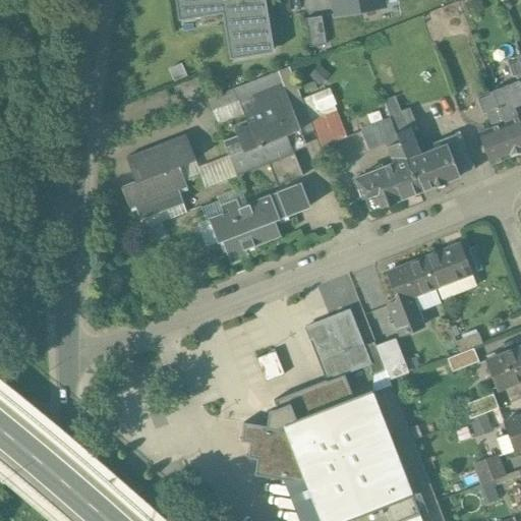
[(175,0),(178,15),(226,7),(234,57),(273,51),(267,16),(262,16),(258,0),(175,0)]
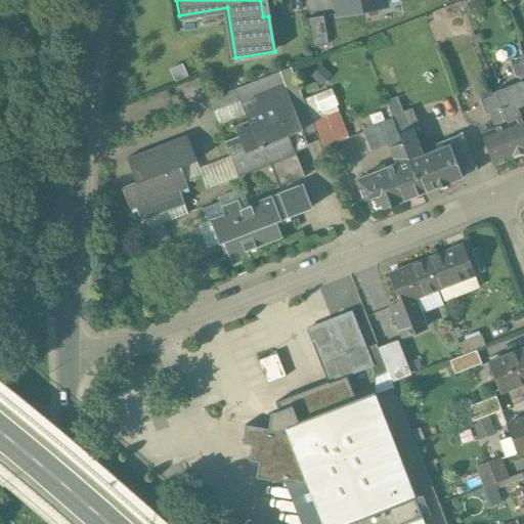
[(384,0),(335,0),(338,14),(386,6),(384,0)]
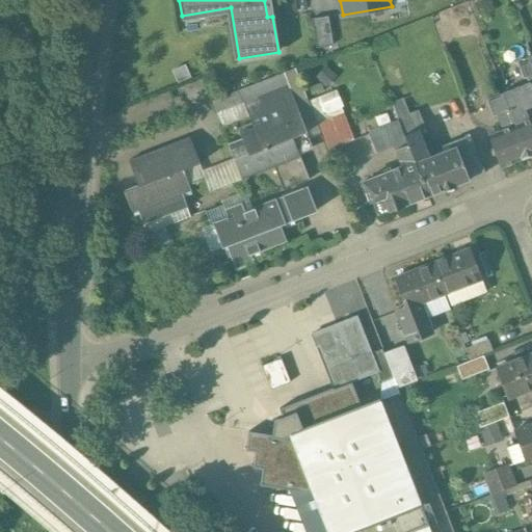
[(315,18),(318,45),(333,43),(331,29),(328,29),(327,17),(315,18)]
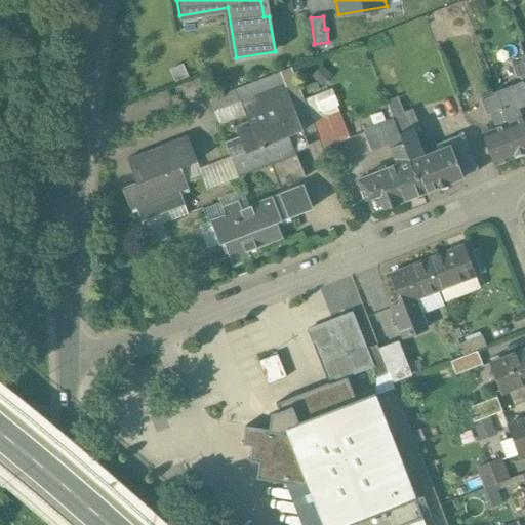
[(316,131),(291,68),(280,72),(289,96),(305,135),(316,131)]
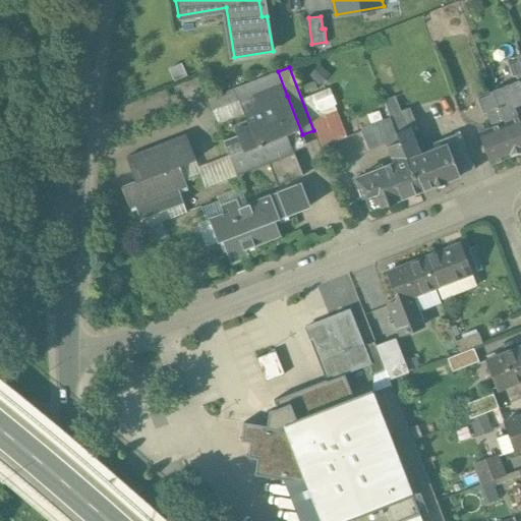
[(278,71),(234,89),(243,113),(287,96),(278,71)]
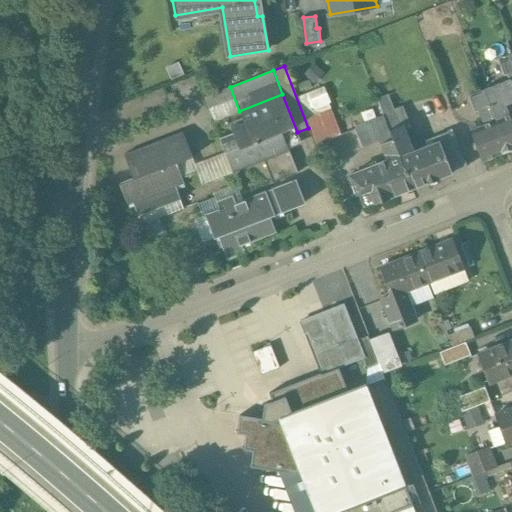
[(511,83),(510,79),(484,89),(496,120),(509,115),(506,105),(511,103),(511,83)]
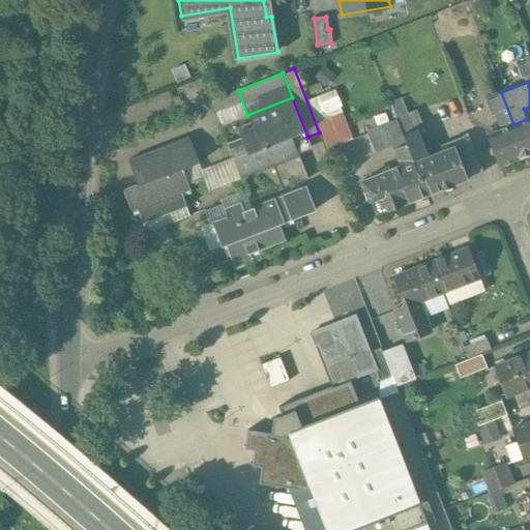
[(238,90),(209,101),(202,118),(215,112),(222,126),(248,115),(247,115),(238,90)]
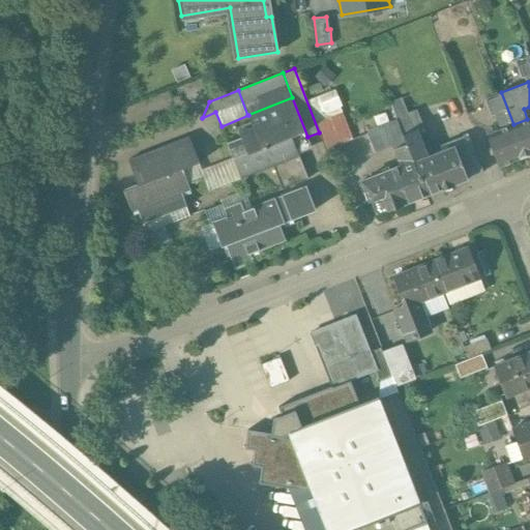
[(501,92),(483,99),(491,116),(494,114),(500,129),(513,124),(501,92)]
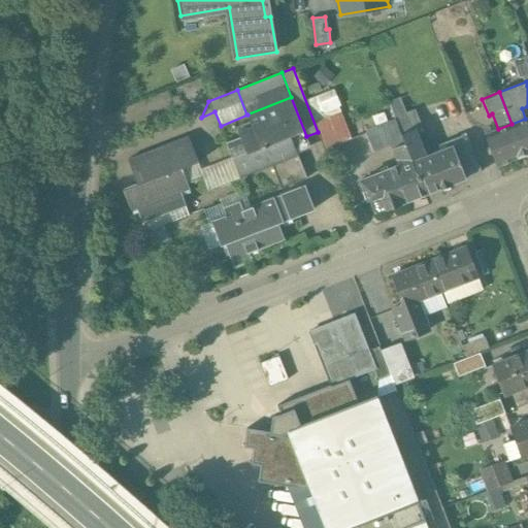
[(291,97),(246,114),(248,114),(251,124),(236,129),(240,138),(226,143),(232,158),(239,177),(240,178),(272,165),(271,164),(297,154),(293,143),(307,138),(306,136),(291,97)]
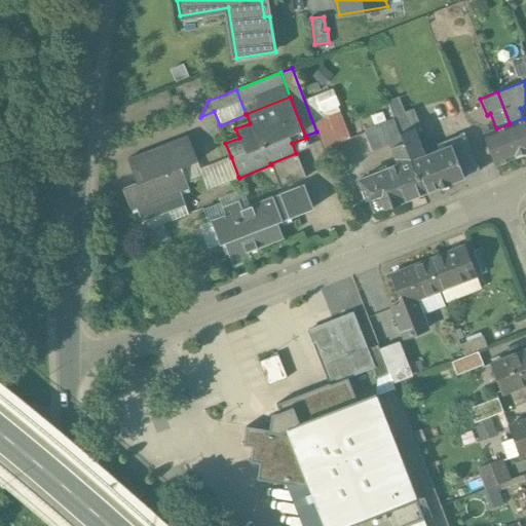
[(459,136),(444,142),(446,147),(423,155),(413,128),(420,125),(413,109),(405,112),(399,97),(386,101),(395,121),(423,192),(479,171),(466,139),(461,141),(459,136)]
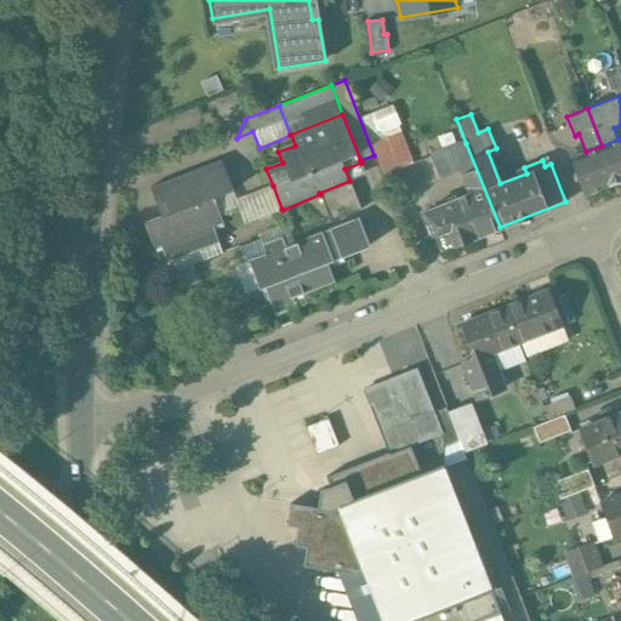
[(402,132),(371,144),(383,176),(414,164),(402,132)]
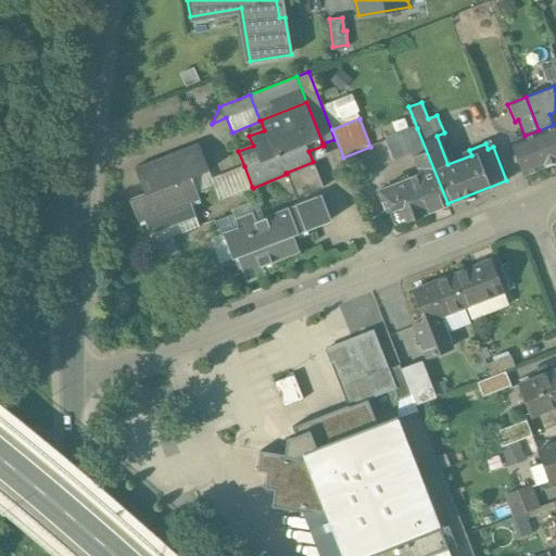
[(555,124),(553,125),(539,130),(552,163),(555,161),(555,124)]
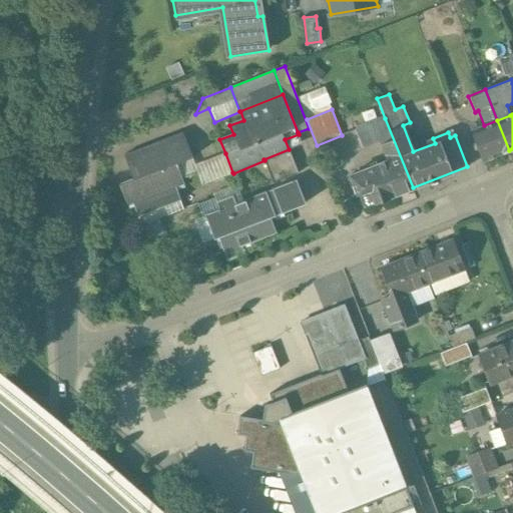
[(413,187),(385,118),(357,128),(364,146),(380,140),(387,156),(390,158),(388,161),(387,160),(351,175),(364,207),(413,187)]
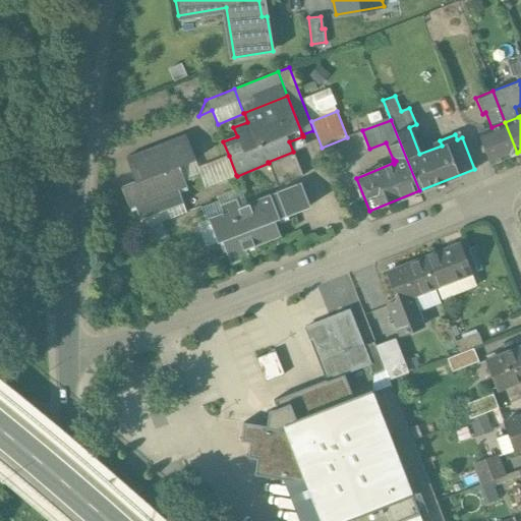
[(491,127),(483,130),(482,126),(477,127),(478,132),(489,163),(517,153),(505,122),(491,127)]
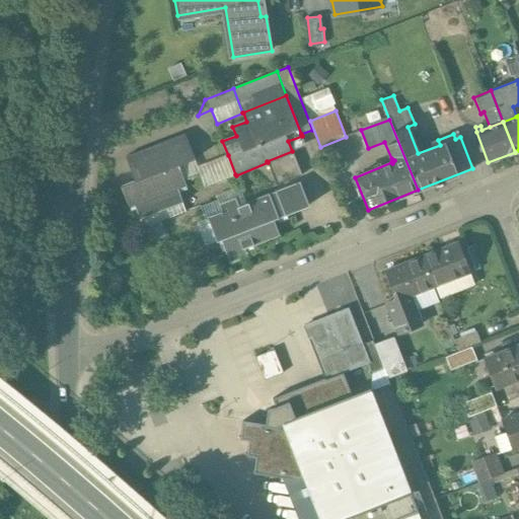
[(186,135),(126,158),(135,181),(121,188),(129,208),(135,206),(140,219),(144,228),(186,212),(182,203),(177,190),(187,186),(178,166),(195,159),(186,135)]
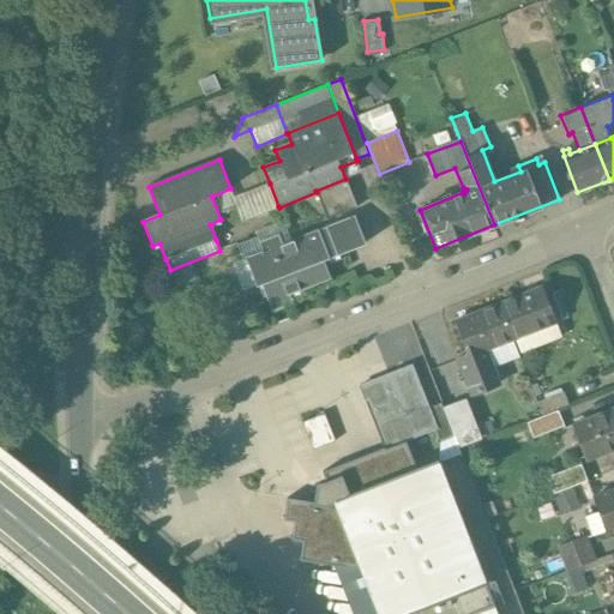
[(345,179),(315,191),(317,192),(327,220),(357,208),(345,179)]
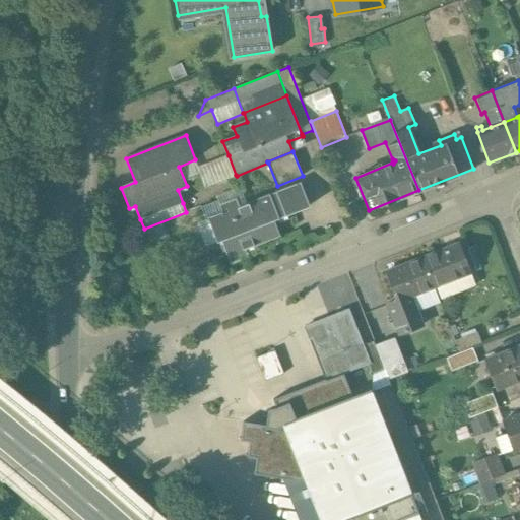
[(229,155),(198,168),(205,187),(236,175),(229,155)]
